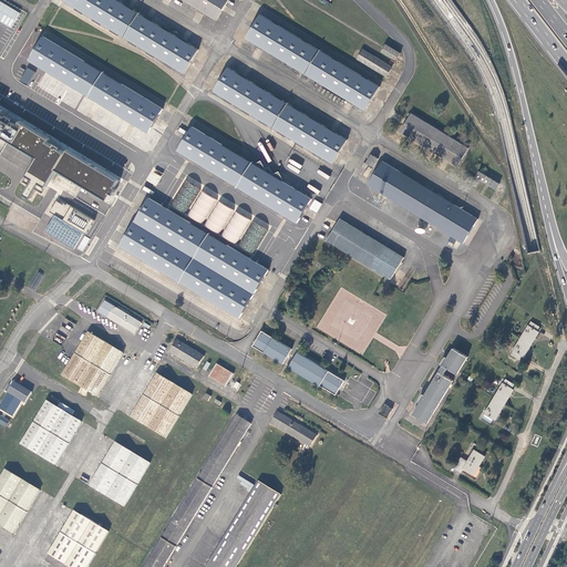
[(0,0),(0,20),(12,28),(21,12),(0,0)]
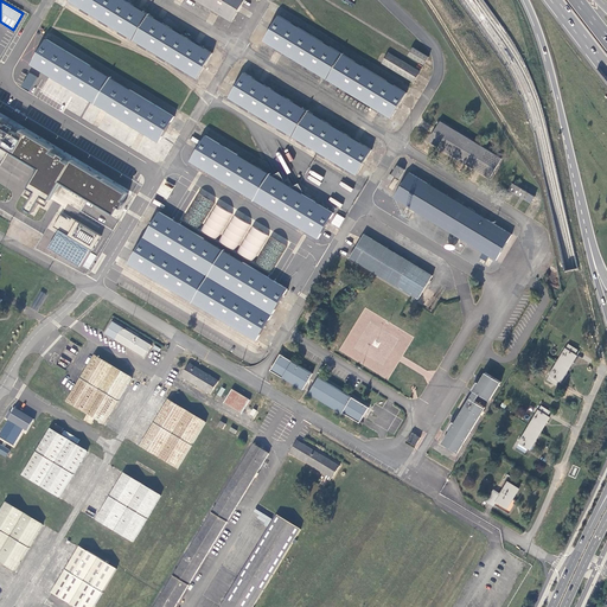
[(213,53),(125,0),(70,0),(70,2),(198,80),(213,53)]
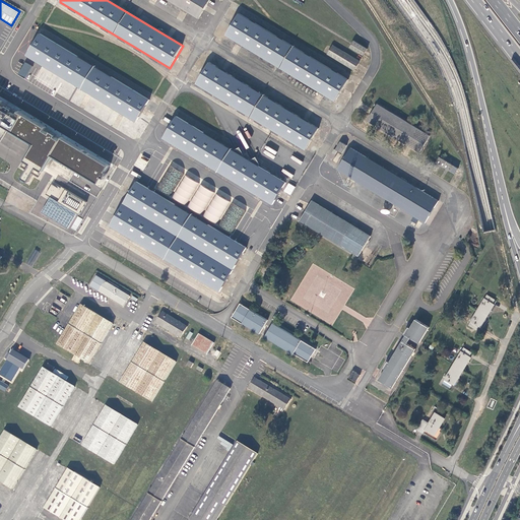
[(210,0),(167,0),(199,19),(210,0)]
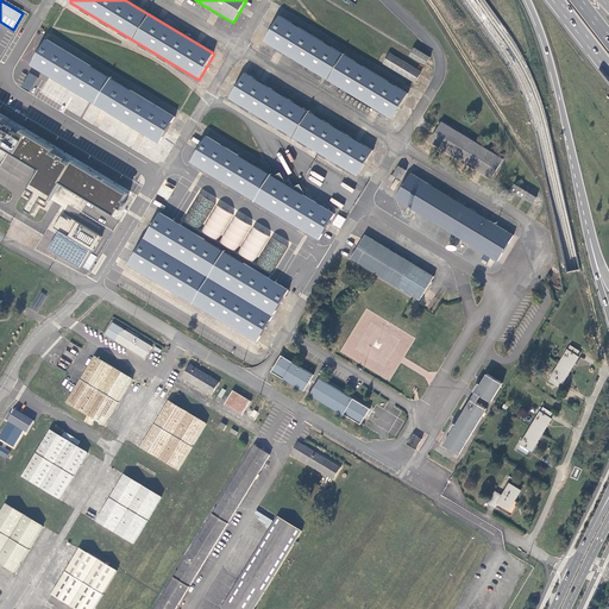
[(409,93),(281,14),(264,41),(393,119),(409,93)]
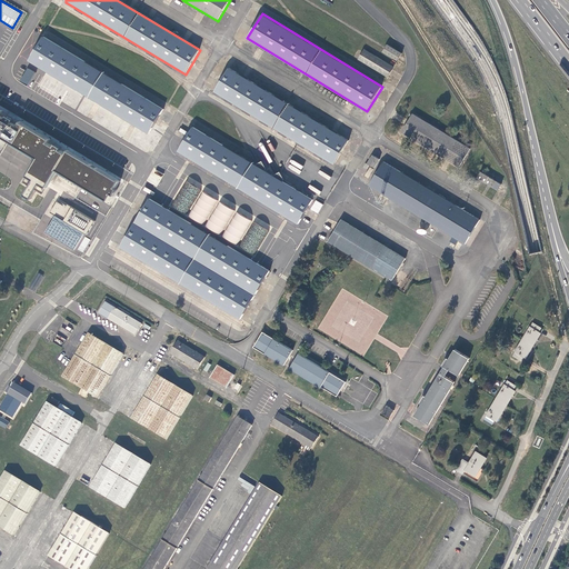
[(166,108),(45,36),(29,60),(150,135),(166,108)]
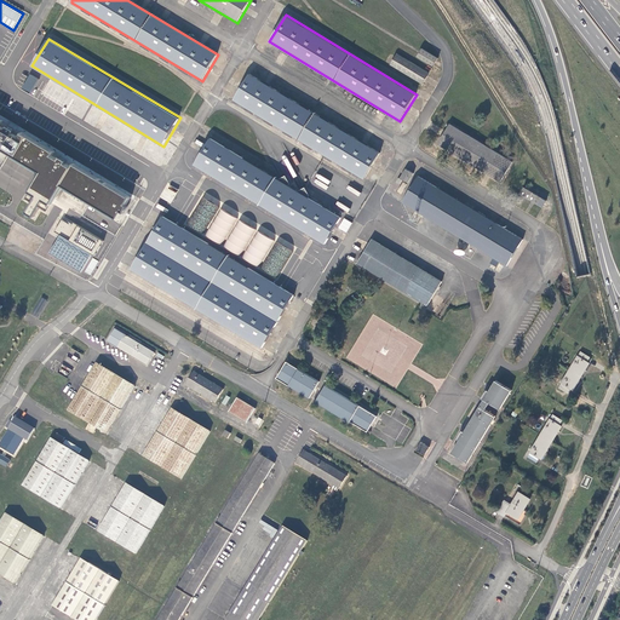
[(438,58),(423,49),(420,52),(418,57),(434,67),(438,58)]
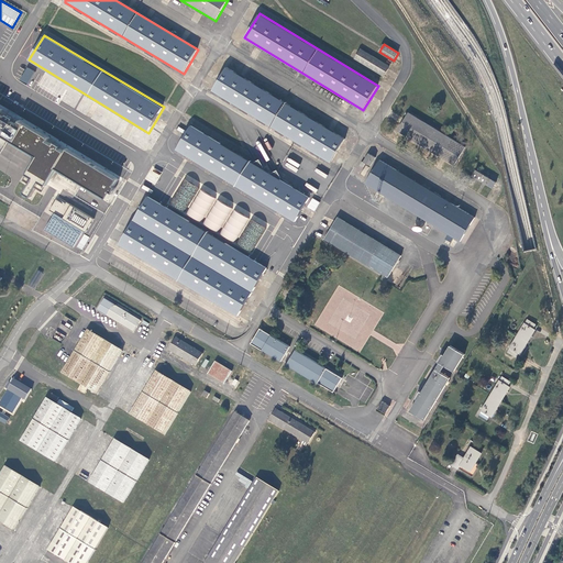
[(392,66),(361,48),(355,58),(385,77),(392,66)]
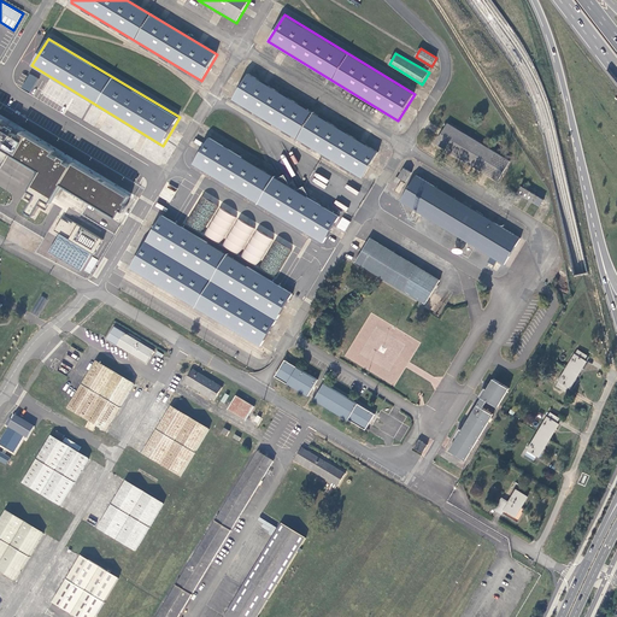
[(22,88),(30,93),(37,78),(29,74),(22,88)]
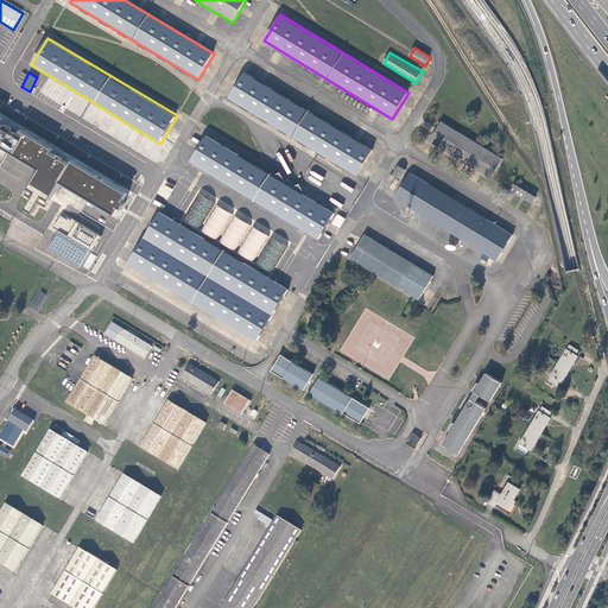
[(374,150),(246,73),(229,99),(358,176),(374,150)]
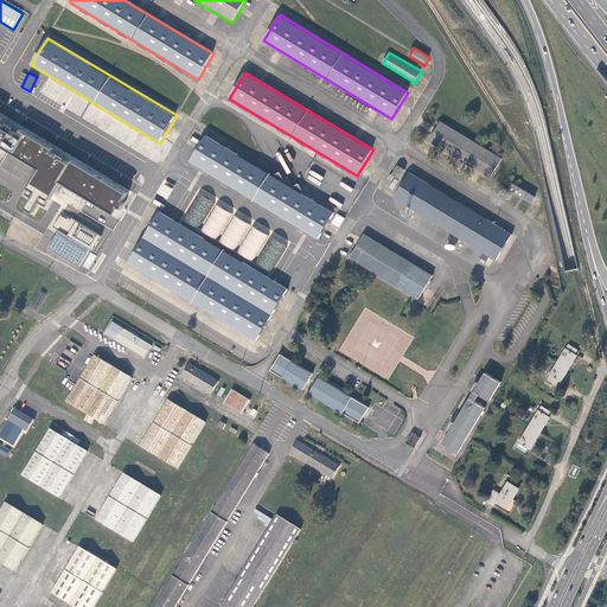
[(58,178),(116,213),(129,192),(91,170),(82,165),(59,151),(61,149),(52,145),(51,146),(44,141),(29,132),(21,128),(23,127),(14,122),(13,122),(0,114),(0,161),(0,163),(10,148),(37,165),(24,187),(29,190),(20,205),(29,211),(38,196),(44,200),(58,178)]
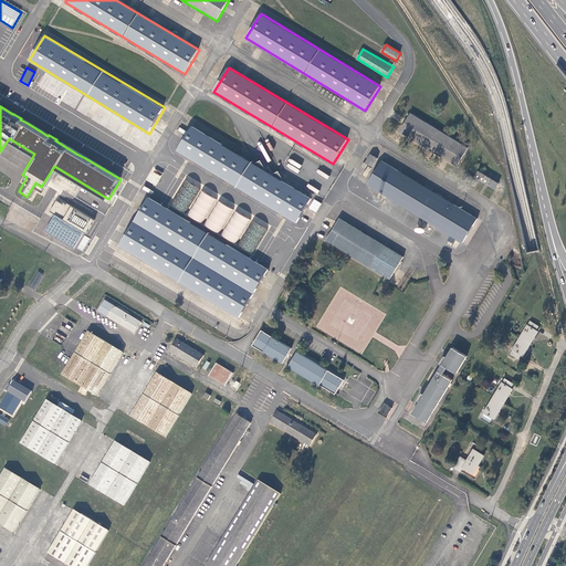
[(469,147),(410,113),(399,132),(458,167),(469,147)]
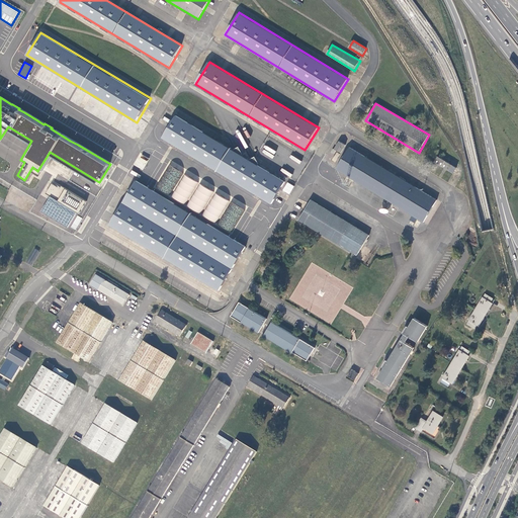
[(285,181),(176,115),(162,138),(272,204),(285,181)]
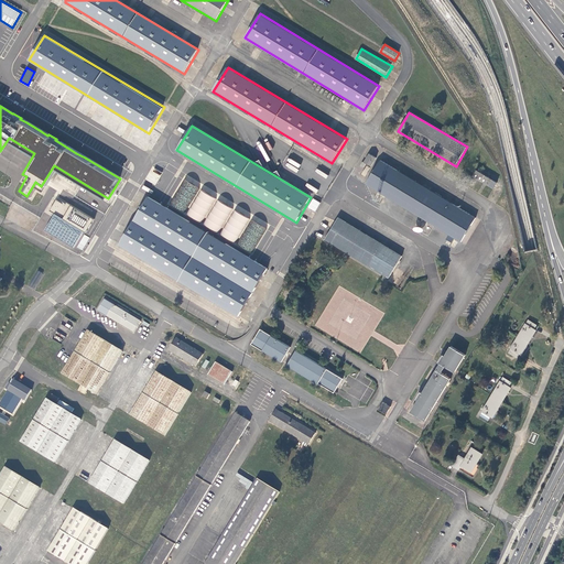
[(370,154),(365,163),(371,167),(377,159),(370,154)]
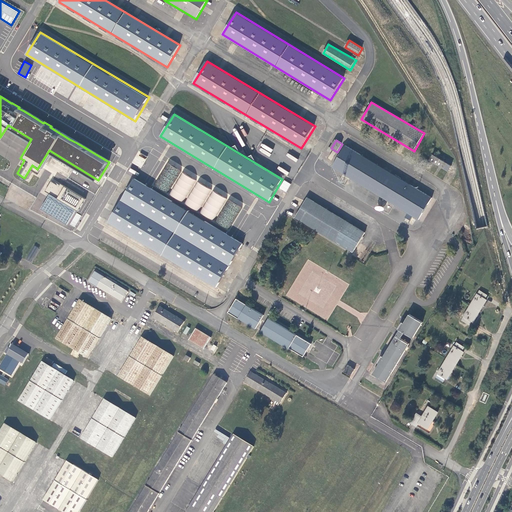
[(419,221),(432,199),(346,146),(340,156),(332,152),(329,157),(332,159),(331,161),(336,163),(333,168),(419,221)]
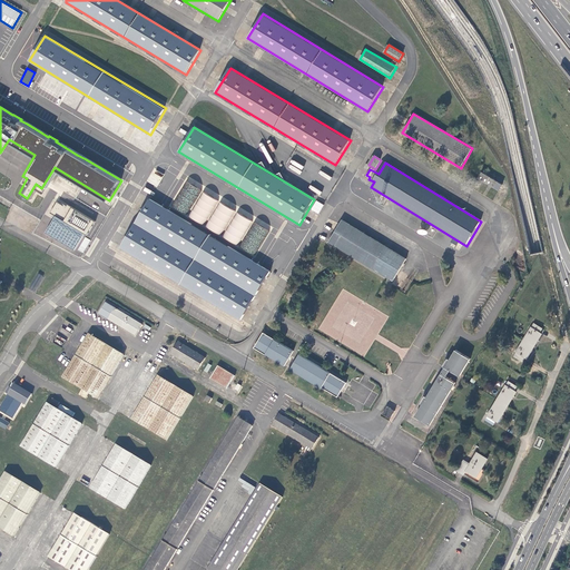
[(503,185),(482,173),(478,179),(499,192),(503,185)]
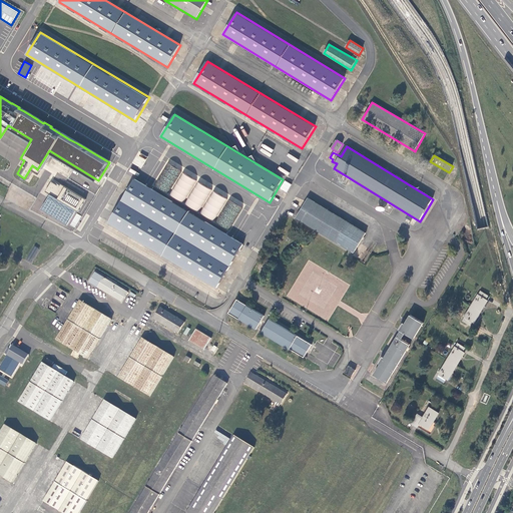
[(226,197),(195,183),(197,180),(180,172),(169,196),(184,203),(183,204),(199,212),(198,213),(215,221),(226,197)]
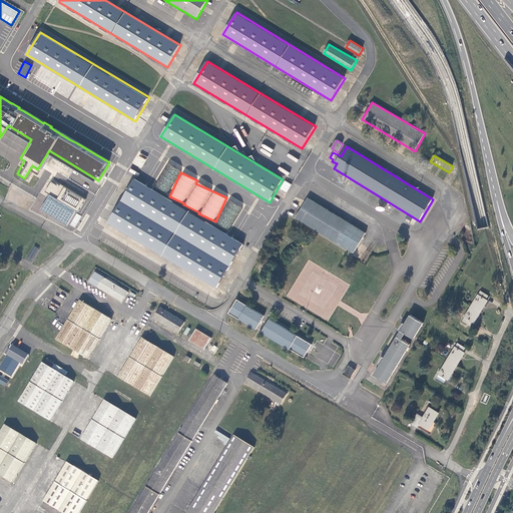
[(243,243),(135,178),(108,223),(162,255),(217,289),(243,243)]
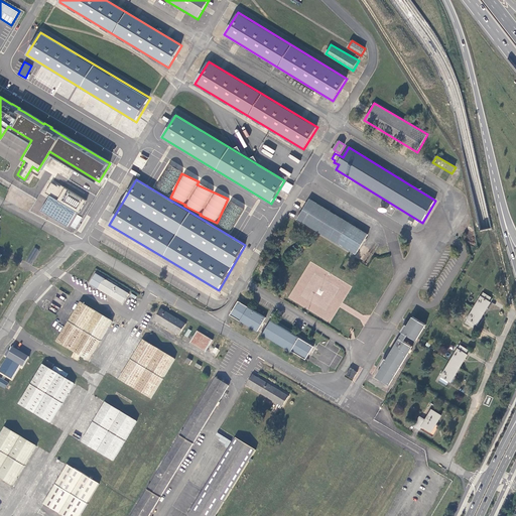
[(288,194),(293,185),(286,181),(281,189),(288,194)]
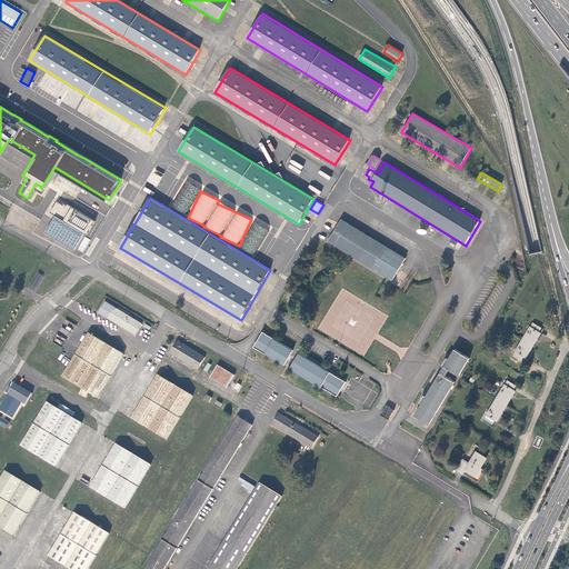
[(406,259),(341,220),(328,242),(392,281),(406,259)]
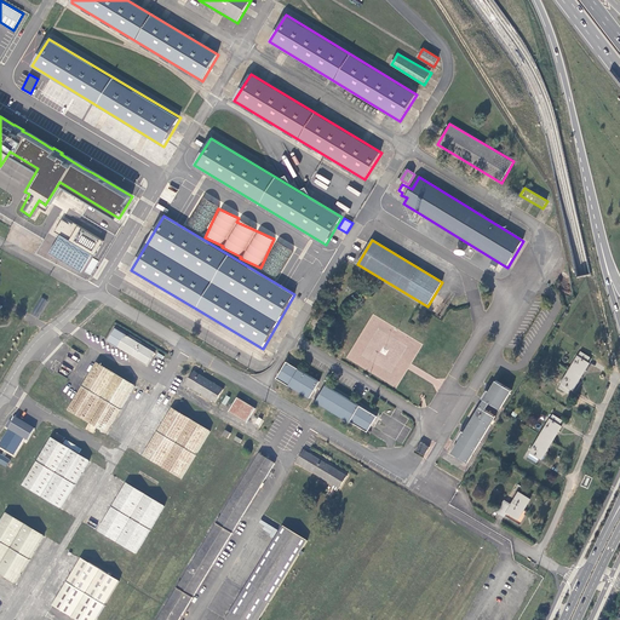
[(155,354),(115,329),(108,343),(147,366),(150,359),(151,360),(155,354)]
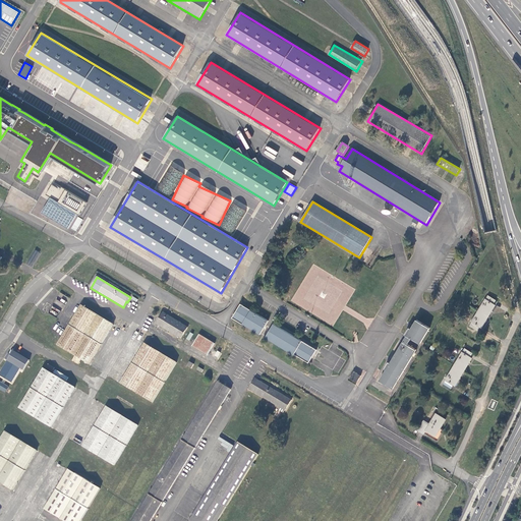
[(478,309),(490,316),(497,305),(495,304),(497,300),(487,295),(485,298),(478,309)]
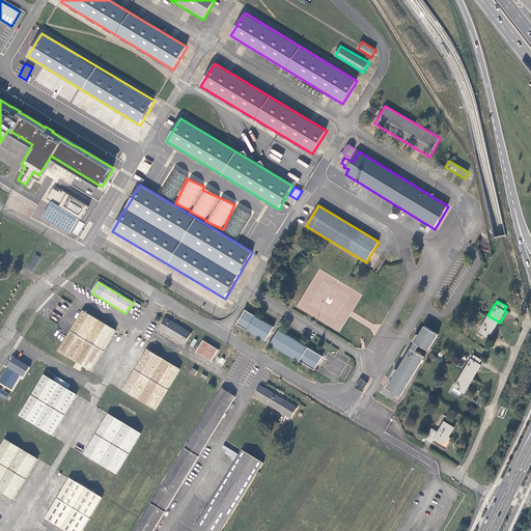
[(274,327),(246,309),(238,324),(266,340),(274,327)]
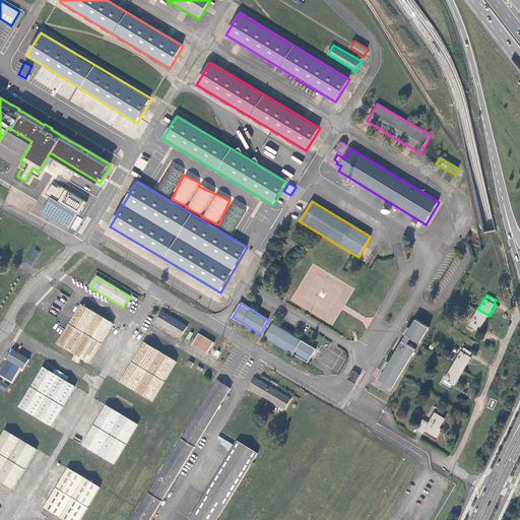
[(113,322),(78,304),(56,345),(90,364),(113,322)]
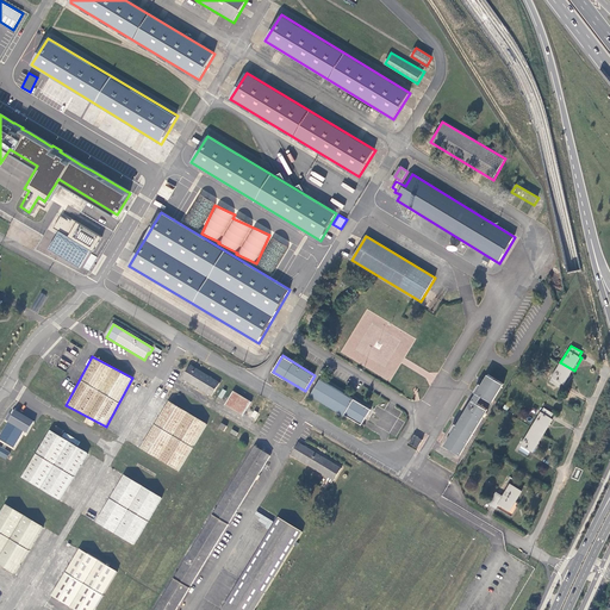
[(565,386),(574,371),(560,362),(552,377),(552,378),(549,383),(559,388),(562,384),(565,386)]
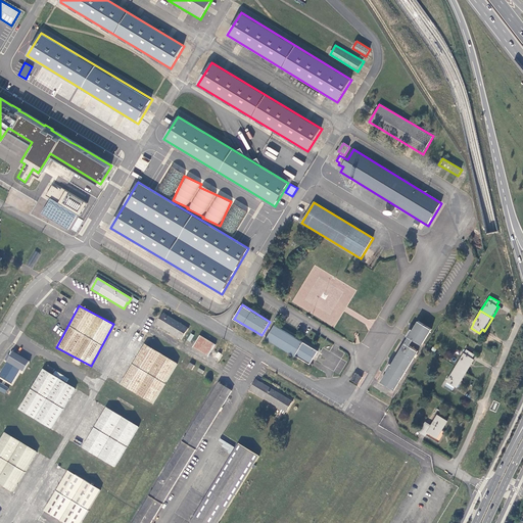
[(189,328),(164,314),(157,325),(182,340),(189,328)]
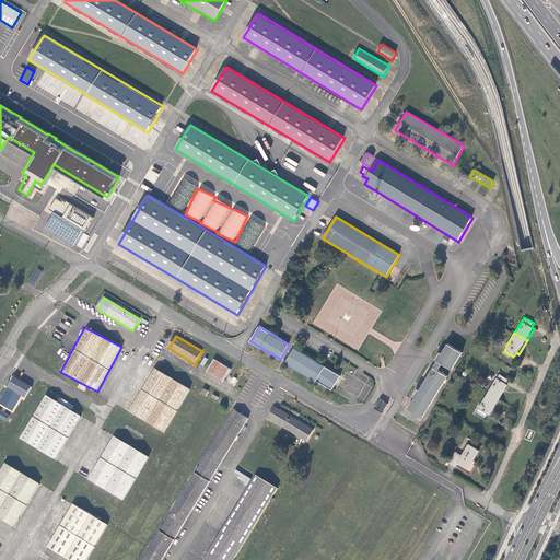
[(416,396),(408,408),(422,417),(448,375),(439,369),(442,363),(452,369),(463,351),(448,342),(442,352),(441,351),(435,359),(438,360),(420,388),(418,387),(413,395),(416,396)]
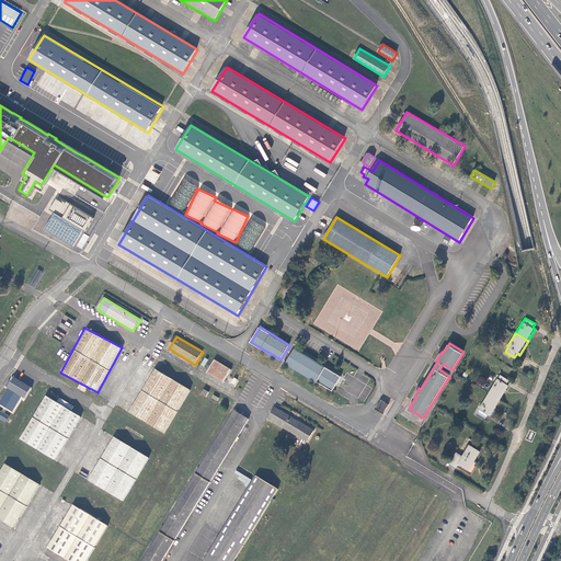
[(286,363),(317,381),(318,380),(333,390),(342,376),(295,348),(286,363)]
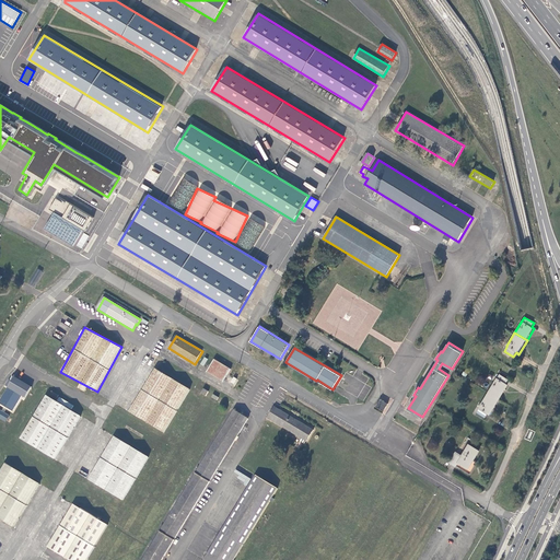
[(216,360),(207,373),(223,383),(231,369),(216,360)]
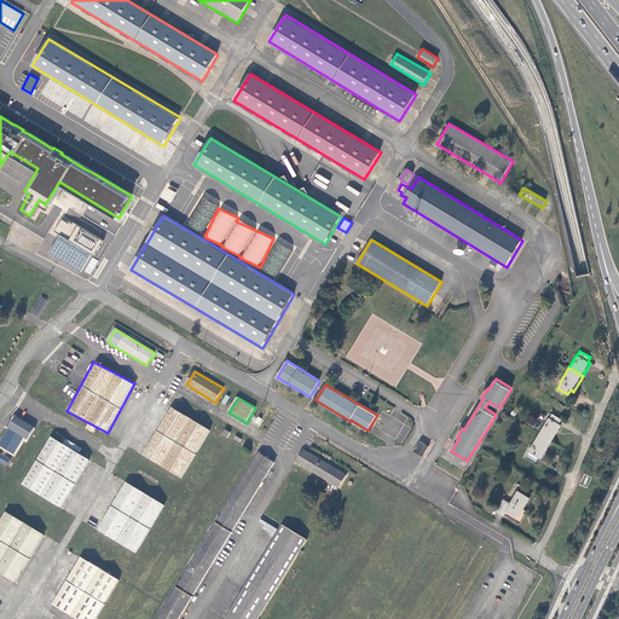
[(168,406),(142,456),(183,479),(209,429),(168,406)]
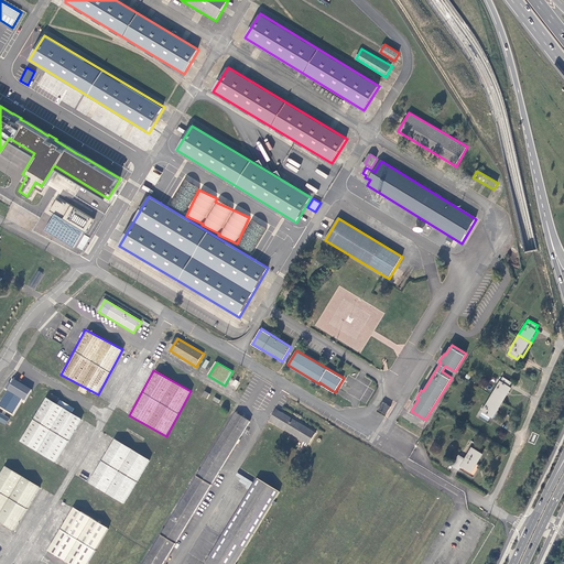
[(500,379),(491,393),(503,401),(512,387),(510,386),(512,382),(503,377),(501,380),(500,379)]
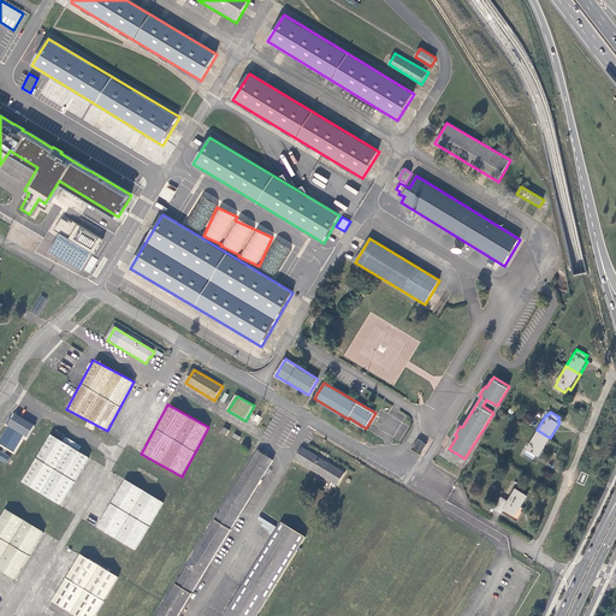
[(17,415),(0,442),(0,444),(16,454),(25,437),(29,439),(36,426),(17,415)]
